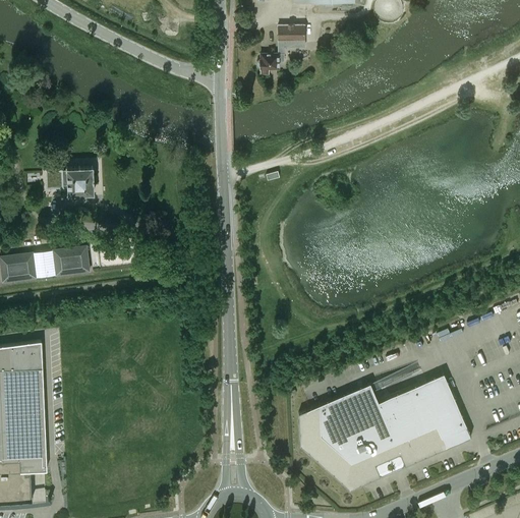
[(280,64),(285,63),(285,56),(286,56),(286,50),(306,50),(305,27),(279,26),(279,56),(262,56),(262,61),(261,61),(261,62),(258,64),(258,68),(261,71),(262,71),(262,77),(269,77),(269,70),(280,70),(280,64)]
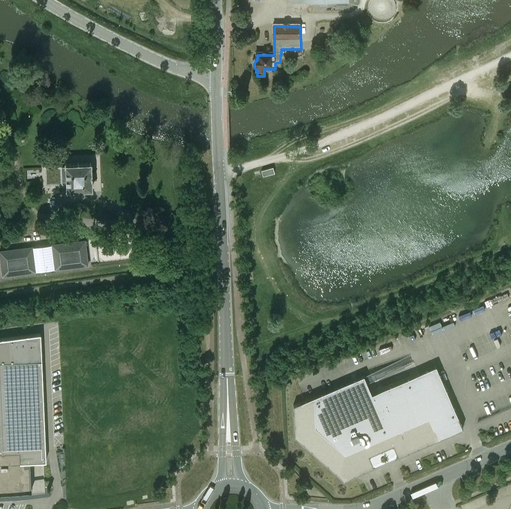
[(62,185),(62,184),(67,184),(67,193),(93,191),(92,165),(66,167),(66,168),(46,169),(47,186),(62,185)]
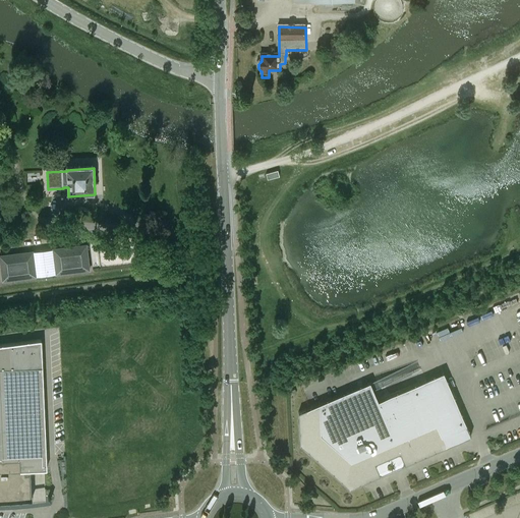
[(267,176),(269,182),(281,179),(279,173),(267,176)]
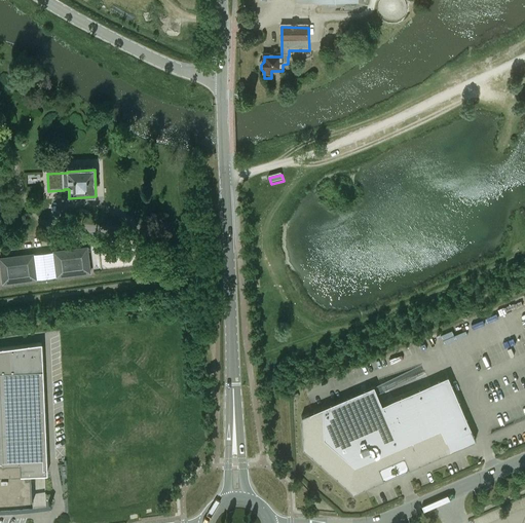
[(57,281),(91,276),(88,250),(53,254),(57,281)]
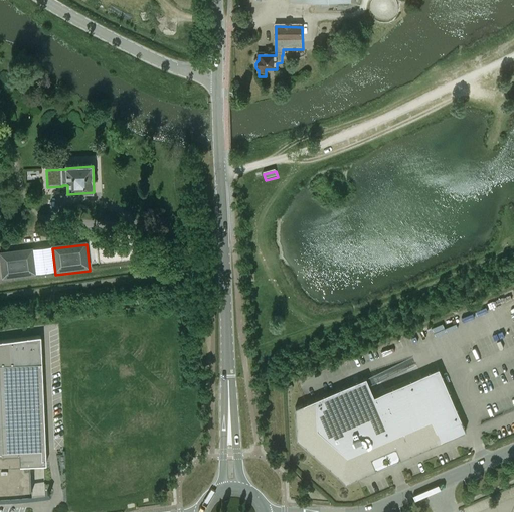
[(0,254),(0,262),(2,282),(37,277),(33,250),(0,254)]
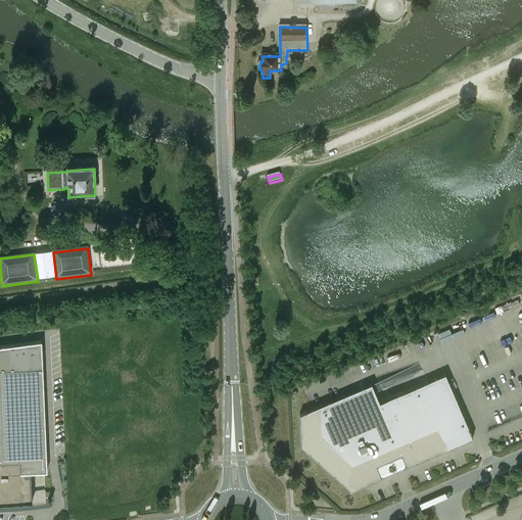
[(48,474),(42,343),(0,348),(0,509),(6,509),(19,508),(33,505),(32,474),(48,474)]
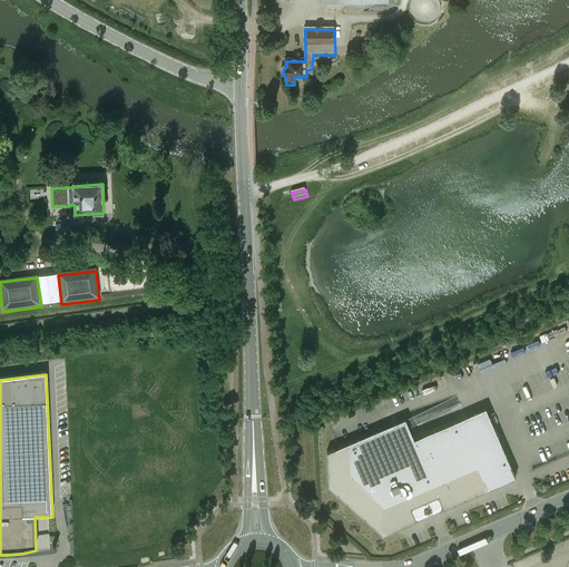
[(329,489),(383,537),(418,522),(413,511),(439,500),(443,511),(489,491),(484,480),(510,469),(514,481),(517,480),(487,411),(414,441),(405,421),(340,450),(337,451),(336,450),(335,451),(327,455),(329,489)]
